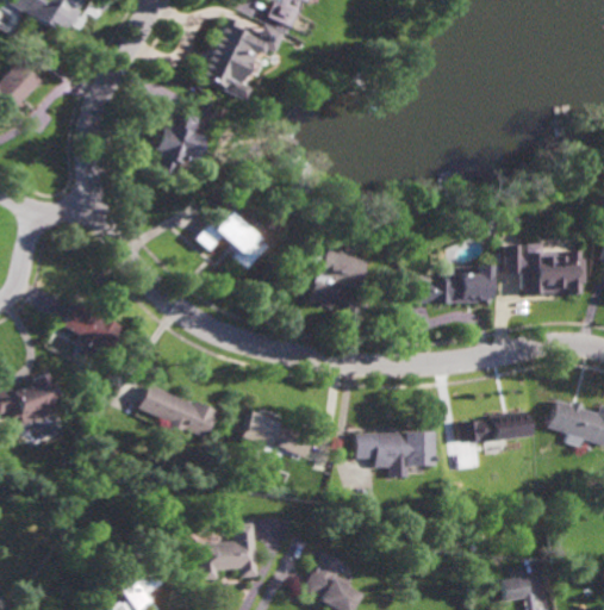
[(80,0),(75,8),(80,11),(72,24),(67,22),(60,33),(10,2),(11,0),(80,0)]
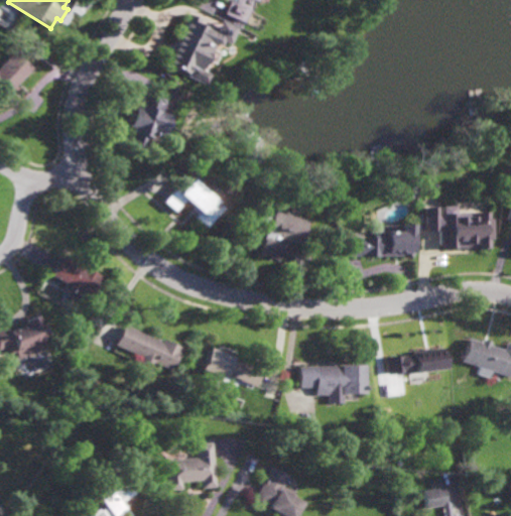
[(262,0),(262,1),(256,0),(254,8),(247,23),(227,13),(233,1),(231,0),(262,0)]
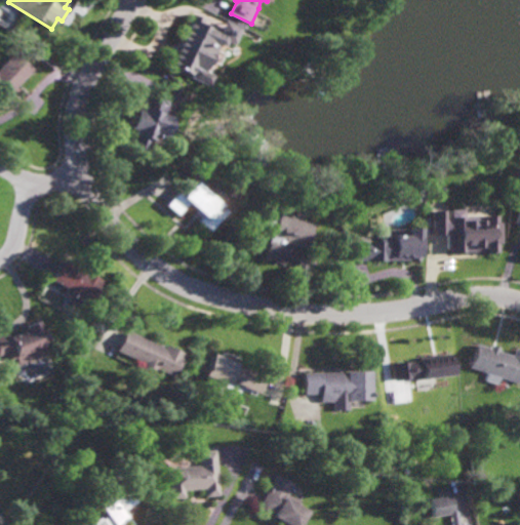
[(222,32),(228,21),(244,29),(236,44),(230,41),(228,46),(221,43),(216,50),(224,53),(218,65),(213,62),(208,72),(215,76),(210,87),(191,78),(192,75),(182,71),(182,72),(177,70),(176,74),(169,71),(171,66),(168,65),(194,13),(206,19),(204,24),(222,32)]
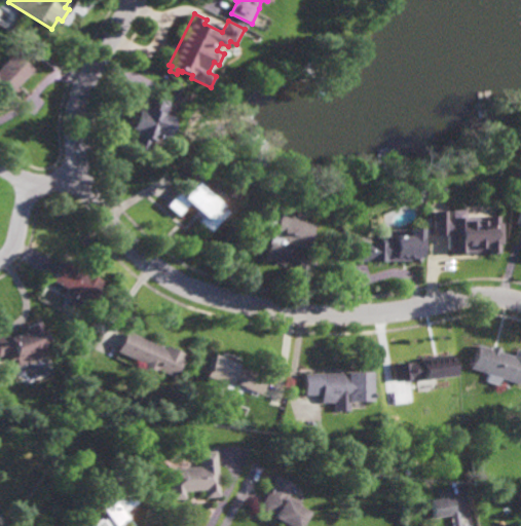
[(2,106),(0,104),(0,72),(16,52),(35,69),(2,106)]
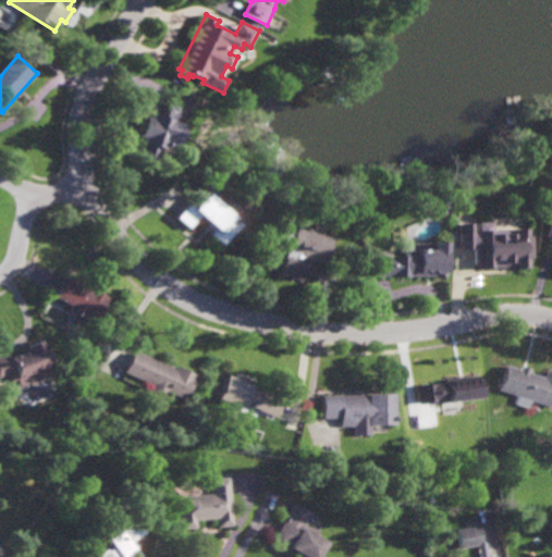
[(174,122),(185,125),(178,147),(167,144),(164,151),(163,150),(159,162),(138,156),(143,141),(144,141),(145,138),(139,137),(146,116),(152,118),(158,101),(179,109),(174,122)]
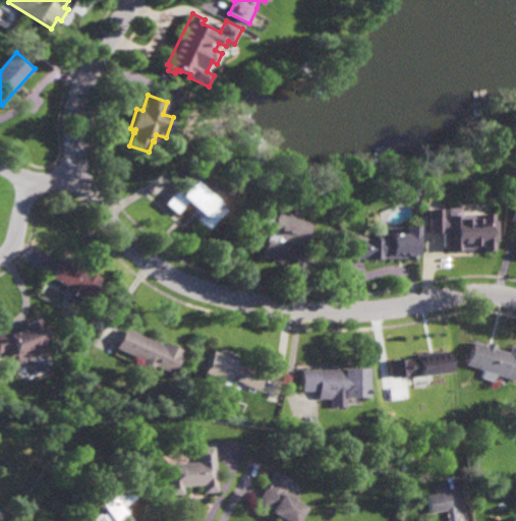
[(264,183),(256,178),(265,167),(272,172),(264,183)]
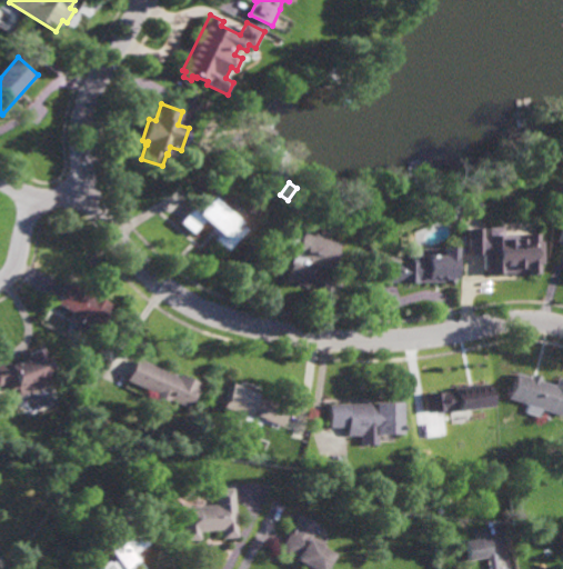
[(251,230),(232,252),(218,239),(221,236),(214,230),(215,229),(207,221),(195,233),(183,223),(194,209),(200,213),(213,199),(251,230)]
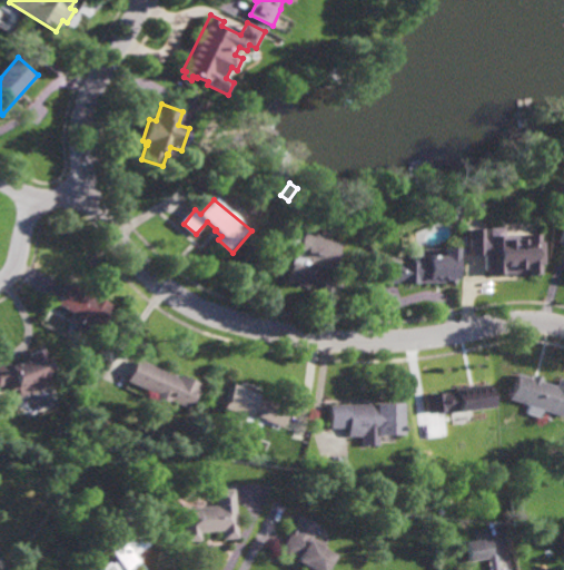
[(328,241),(345,245),(345,247),(348,248),(343,272),(314,265),(313,269),(317,271),(313,288),(290,283),(296,259),(288,257),(289,249),(288,249),(289,244),(290,244),(292,239),(304,242),(305,235),(313,237),(314,233),(329,237),(328,241)]
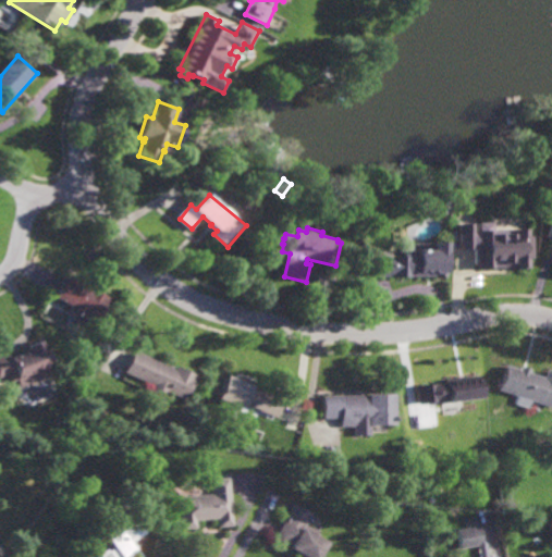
[(532,260),(517,261),(517,260),(515,260),(515,261),(511,261),(511,260),(504,261),(504,262),(500,262),(500,261),(494,261),(494,262),(490,262),(490,261),(489,261),(489,263),(470,264),(469,240),(485,239),(485,236),(516,234),(516,232),(531,232),(532,260)]
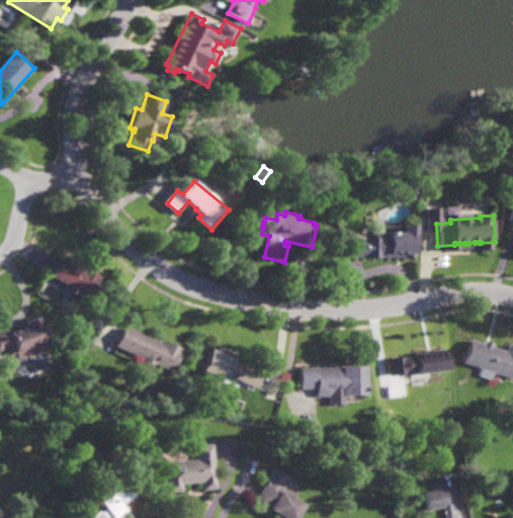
[(416,258),(385,259),(349,259),(349,241),(351,241),(351,234),(366,234),(366,240),(369,240),(369,236),(376,236),(376,226),(406,227),(406,228),(416,228),(416,258)]
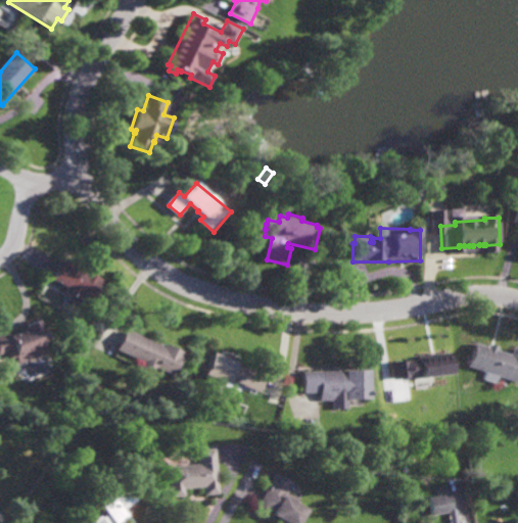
[(98,300),(90,295),(87,300),(72,292),(74,289),(55,280),(66,259),(108,283),(98,300)]
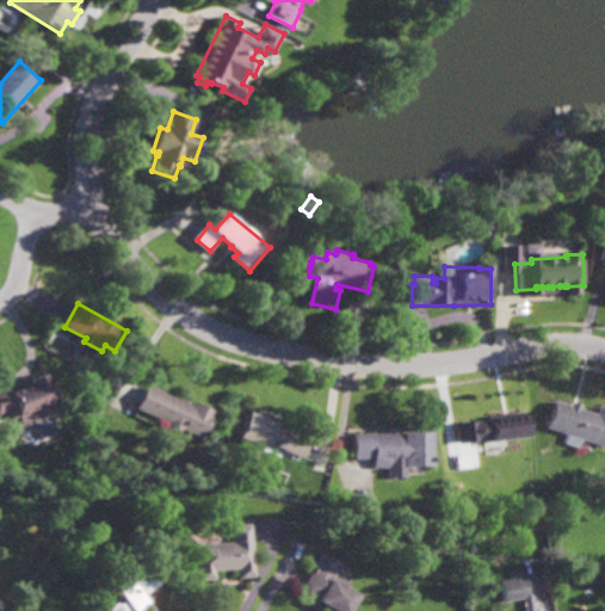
[(62,412),(26,425),(23,418),(17,420),(14,412),(0,417),(0,395),(14,390),(16,394),(35,387),(34,381),(48,375),(62,412)]
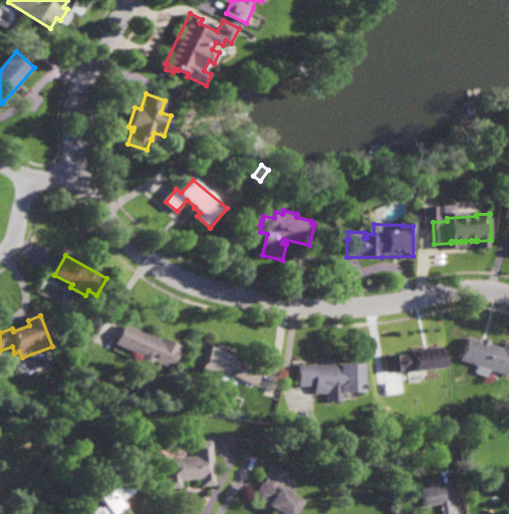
[(166,342),(167,339),(184,347),(176,366),(159,359),(155,367),(150,365),(146,364),(147,363),(141,360),(143,355),(119,345),(128,326),(166,342)]
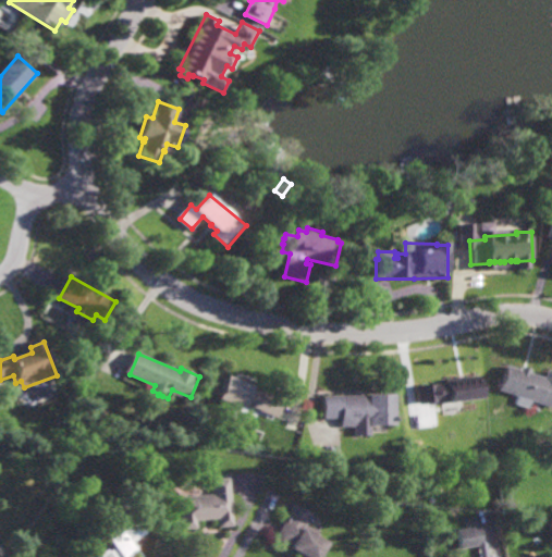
[(535,374),(550,379),(551,374),(551,406),(537,401),(535,409),(520,405),(523,397),(503,391),(511,367),(525,371),(526,367),(536,369),(535,374)]
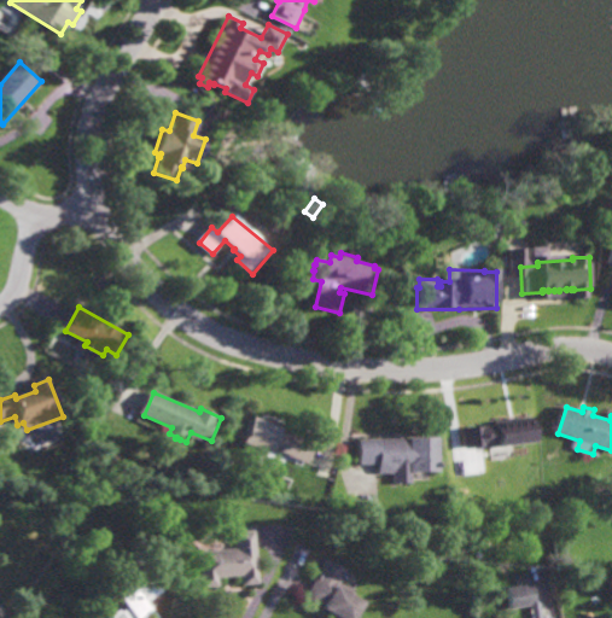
[(264,423),(266,420),(274,424),(273,426),(283,429),(283,427),(301,435),(301,432),(320,439),(312,461),(292,454),(293,453),(275,445),(274,449),(260,444),(258,445),(248,441),(249,438),(246,438),(254,418),(264,423)]
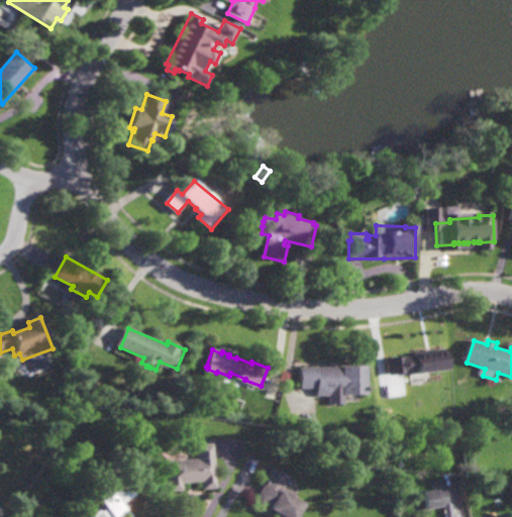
[(450,372),(419,376),(418,372),(409,373),(409,374),(391,376),(389,358),(406,356),(406,357),(416,356),(416,353),(447,349),(450,372)]
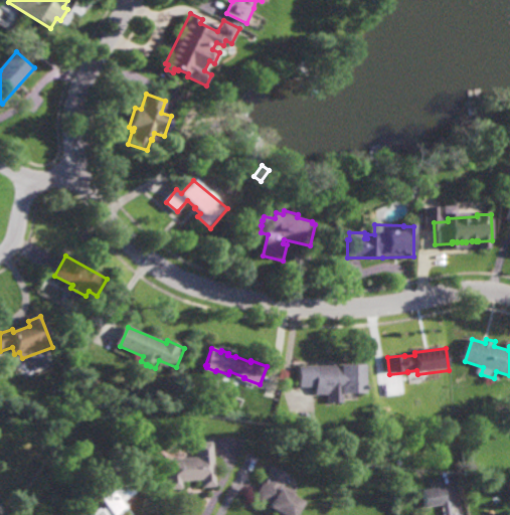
[(369,390),(344,391),(344,392),(319,393),(318,385),(303,385),(303,364),(343,363),(343,361),(368,361),(369,390)]
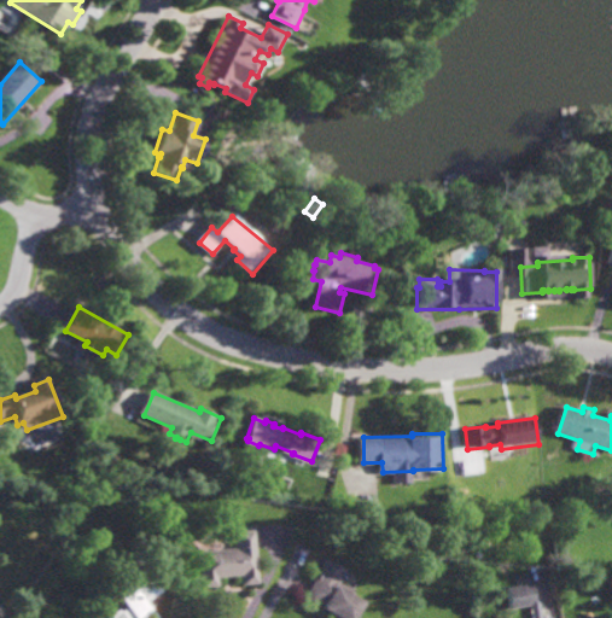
[(260,547),(262,547),(263,563),(261,563),(262,583),(246,584),(245,575),(221,576),(221,584),(205,586),(203,551),(240,547),(239,530),(258,529),(260,547)]
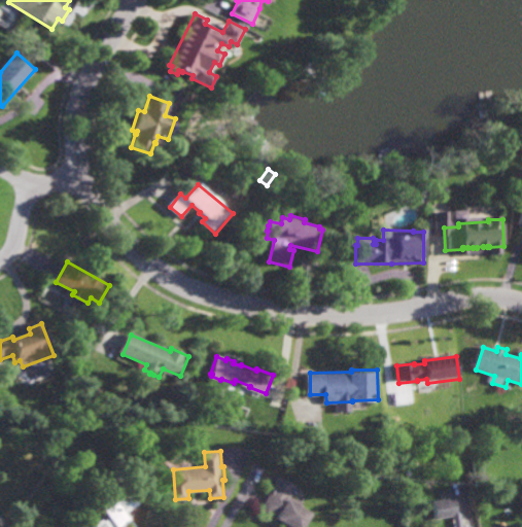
[(130,490),(132,488),(142,503),(129,513),(133,519),(120,526),(92,526),(104,518),(105,520),(111,517),(99,498),(114,487),(110,481),(122,473),(129,485),(128,486),(130,490)]
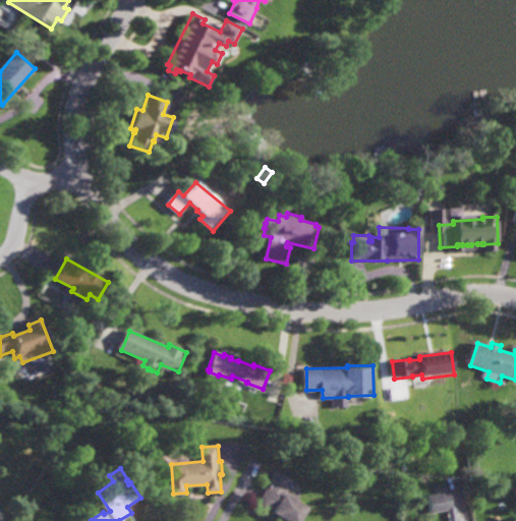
[(294,480),(289,488),(301,496),(298,500),(309,506),(305,512),(308,514),(305,519),(302,517),(299,520),(289,520),(279,515),(277,518),(273,515),(274,512),(259,503),(273,479),(275,480),(277,476),(274,474),(277,470),(294,480)]
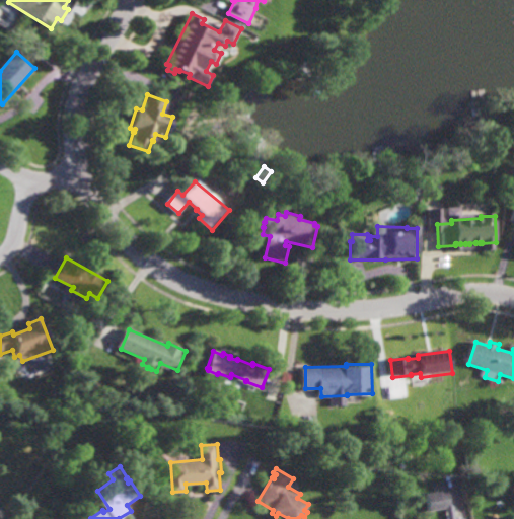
[(460,518),(469,518),(452,518),(450,508),(433,511),(430,493),(452,489),(454,503),(458,506),(460,518)]
